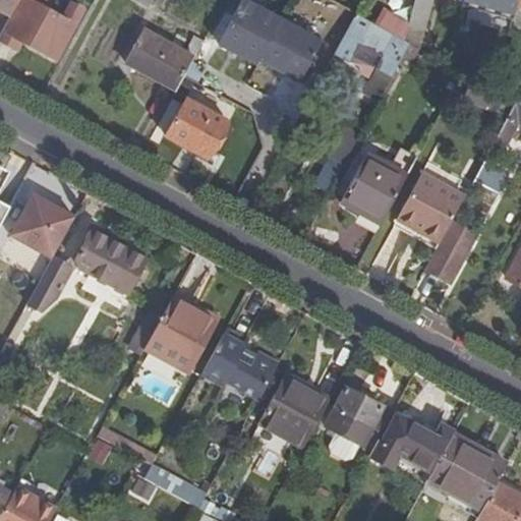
[(20,42),(55,61),(81,12),(57,0),(18,0),(8,19),(0,34),(0,68),(10,49),(15,52),(20,42)]
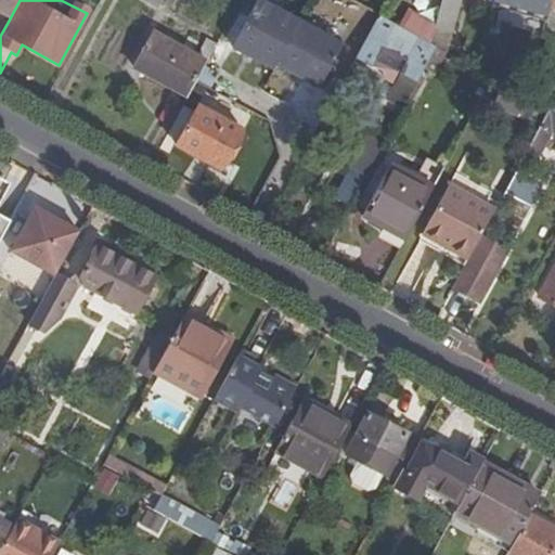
[(0,0),(0,15),(9,21),(20,0),(0,0)]
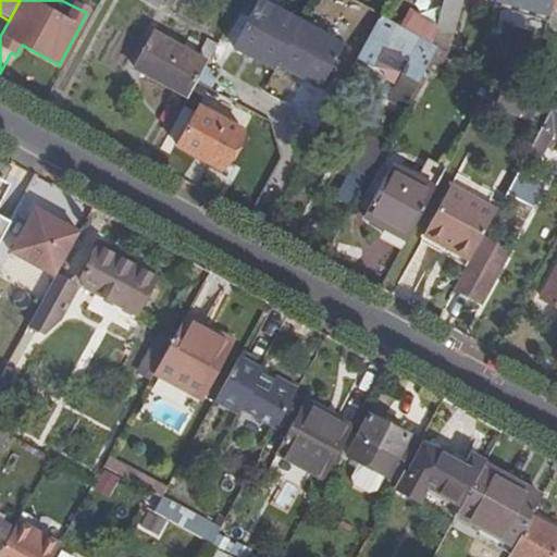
[(344,42),(265,0),(257,0),(232,48),(317,94),(344,42)]
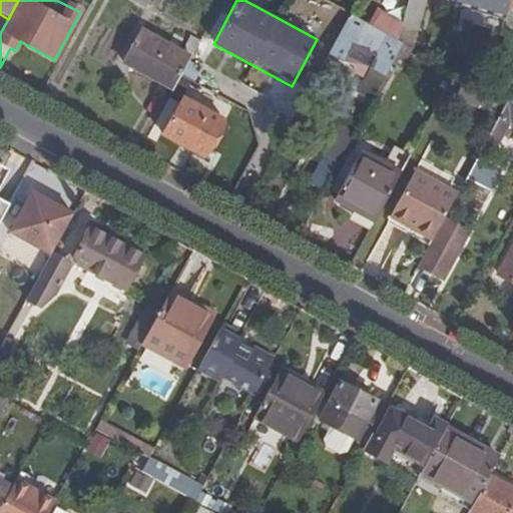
[(328,0),(348,11),(354,0),(328,0)]
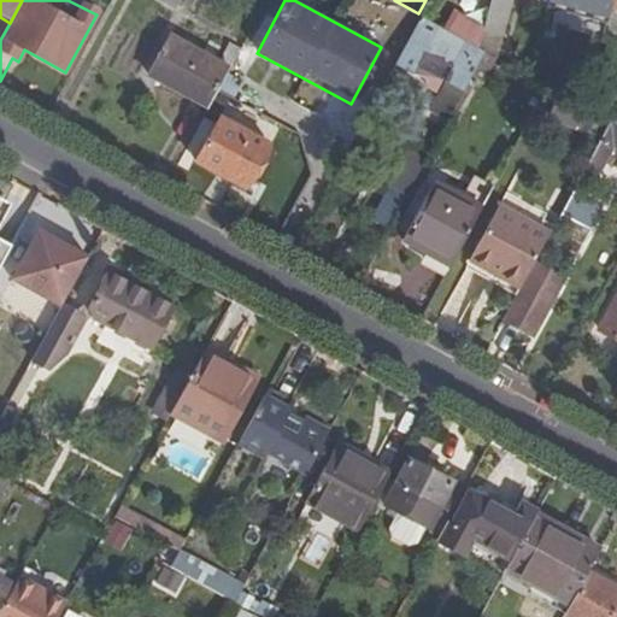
[(516,0),(489,0),(482,24),(509,31),(516,0)]
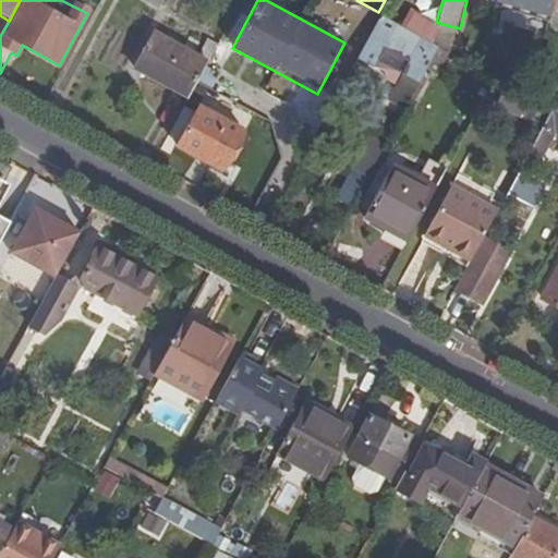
[(538,26),(545,0),(494,0),(490,13),(538,26)]
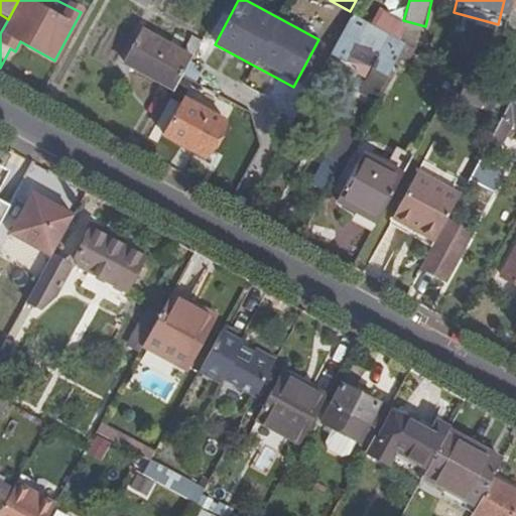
[(512,0),(504,0),(498,24),(505,27),(508,15),(512,0)]
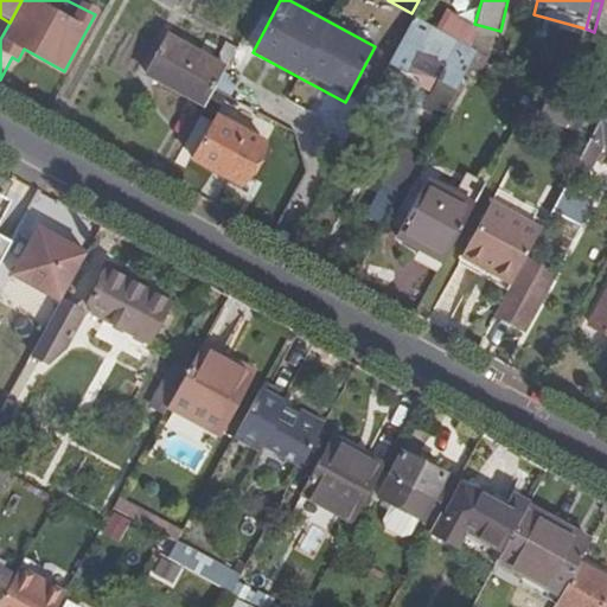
[(413,18),(388,62),(404,71),(415,51),(445,68),(423,108),(441,117),(457,89),(475,52),(468,48),(413,18)]
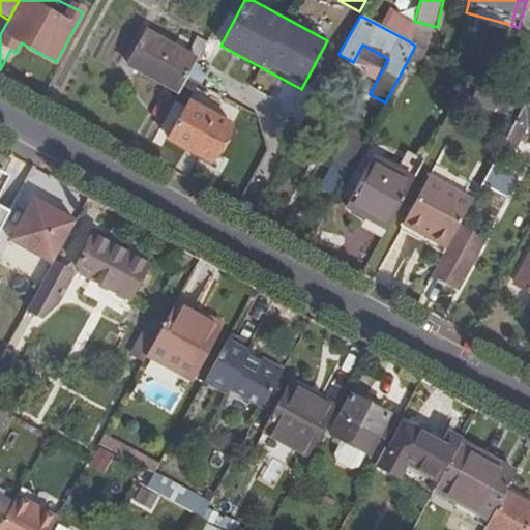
[(127,66),(178,94),(196,62),(145,34),(127,66)]
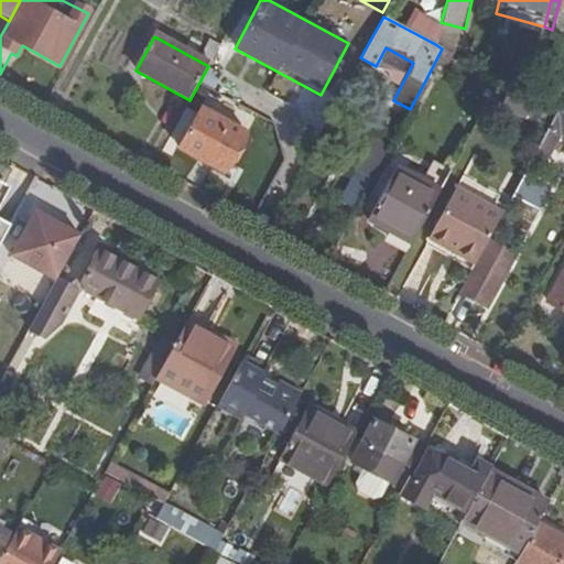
[(535,101),(511,88),(498,111),(522,125),(535,101)]
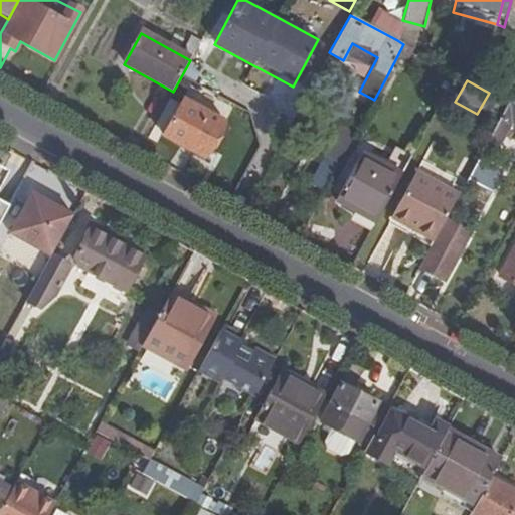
[(163,136),(198,156),(206,141),(212,144),(223,123),(183,100),(163,136)]
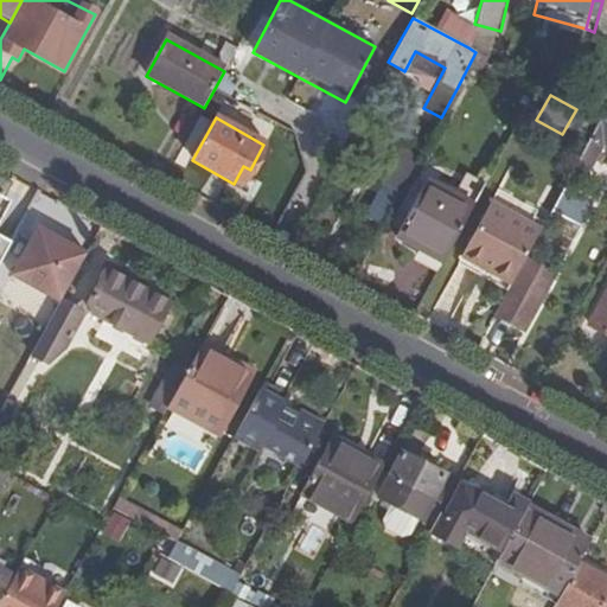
[(606,123),(600,120),(576,164),(588,170),(602,144),(606,146),(606,123)]
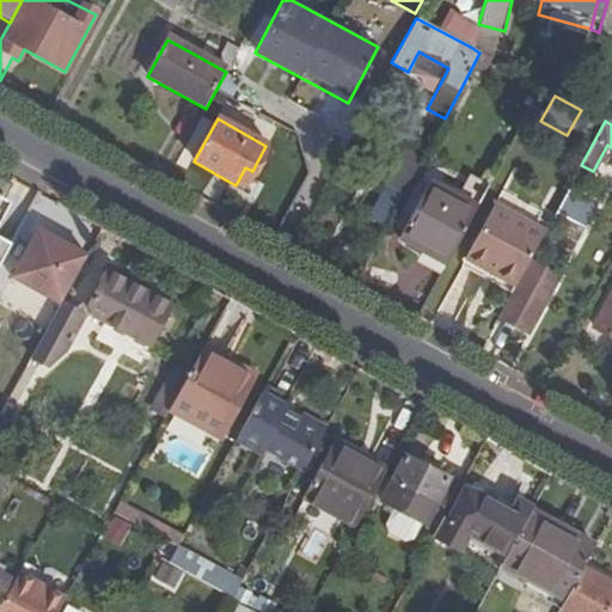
[(368,220),(385,228),(421,163),(403,153),(368,220)]
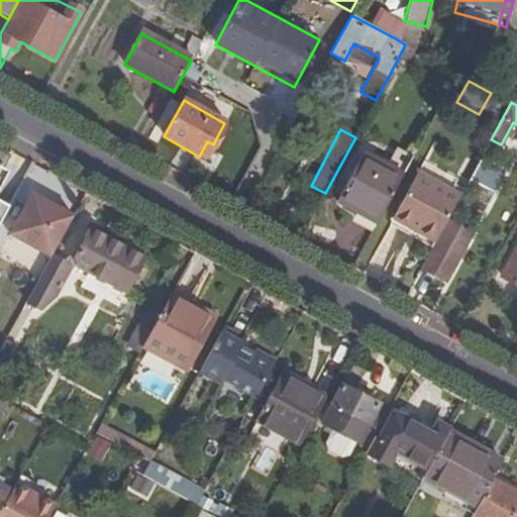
[(207,141),(199,157),(204,160),(213,144),(207,141)]
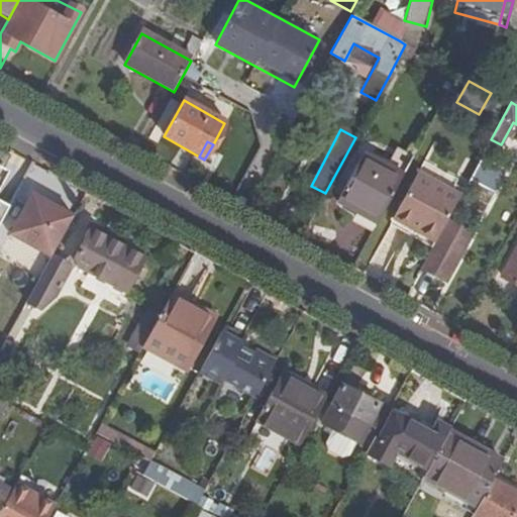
[(359,209),(379,220),(402,178),(364,157),(336,204),(355,215),(359,209)]
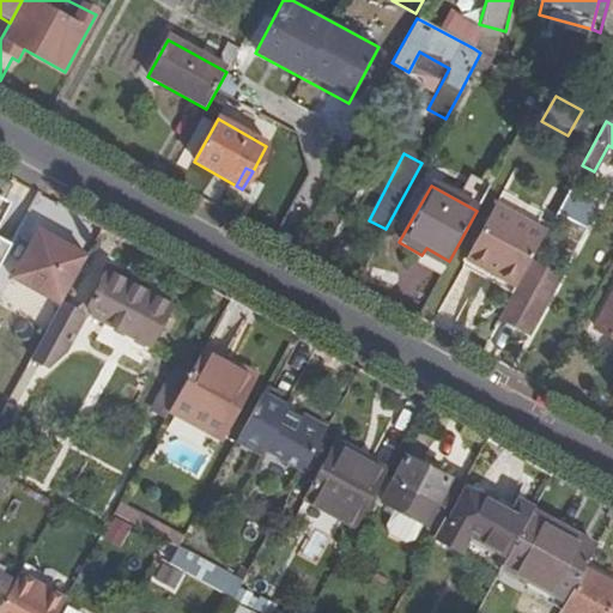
[(586,195),(570,187),(559,208),(575,217),(586,195)]
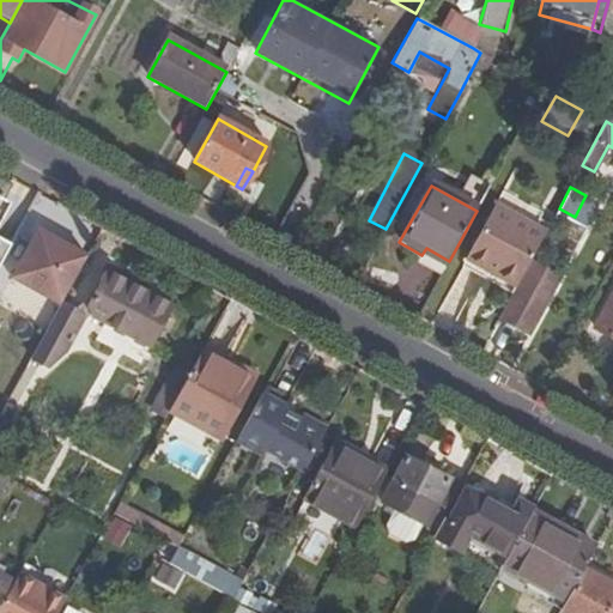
[(529,262),(546,232),(536,228),(497,205),(466,260),(496,277),(515,287),(529,262)]
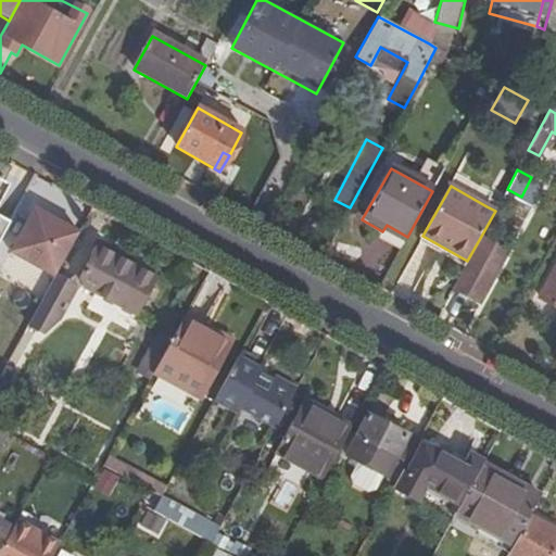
[(57,277),(77,225),(27,205),(7,256),(57,277)]
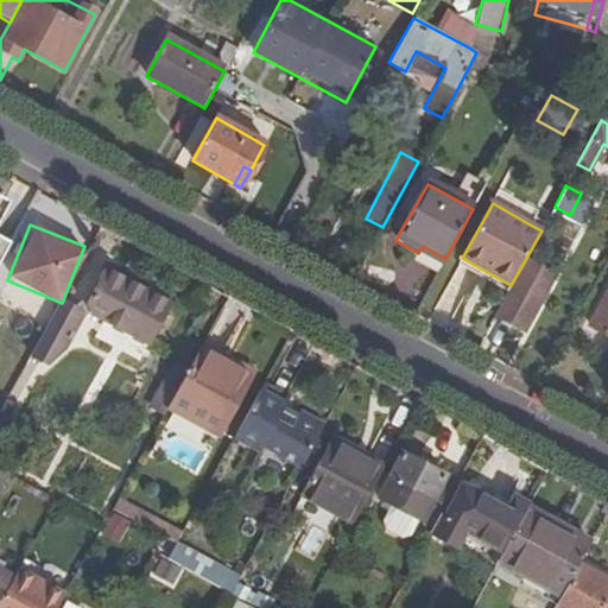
[(492,274),(462,258),(458,265),(488,280),(492,274)]
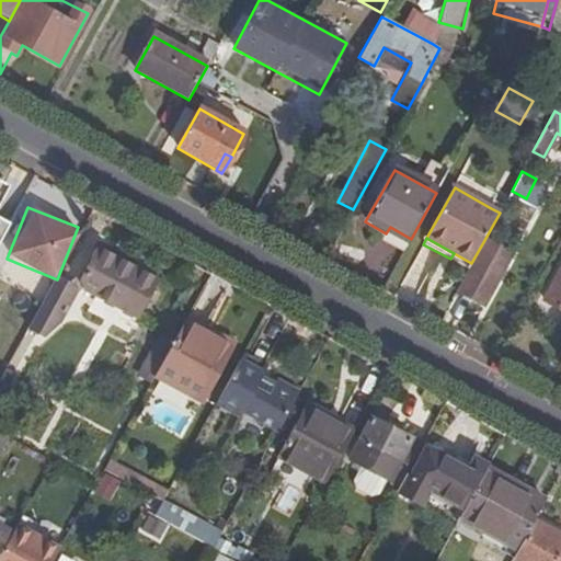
[(471,263),(456,292),(482,306),(511,254),(484,240),(471,263)]
